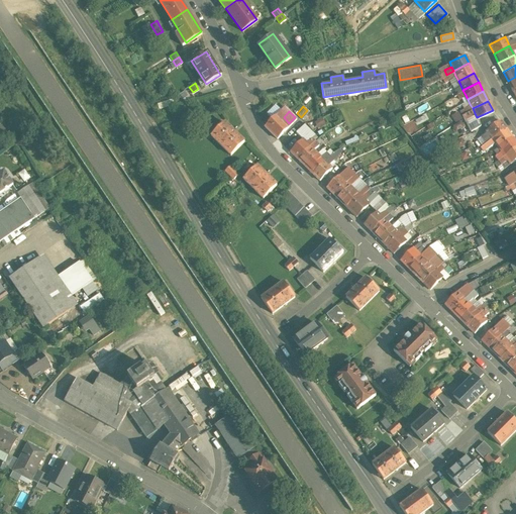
[(457,111),(451,114),(455,121),(461,118),(457,111)]
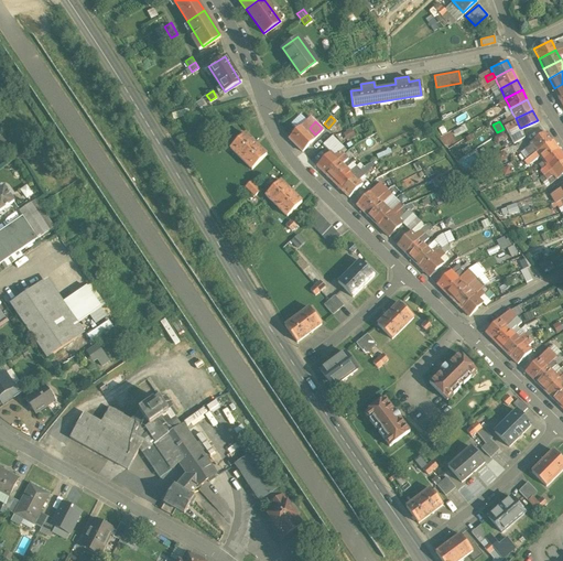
[(307,130),(301,123),(289,136),(301,149),(315,135),(310,128),(307,130)]
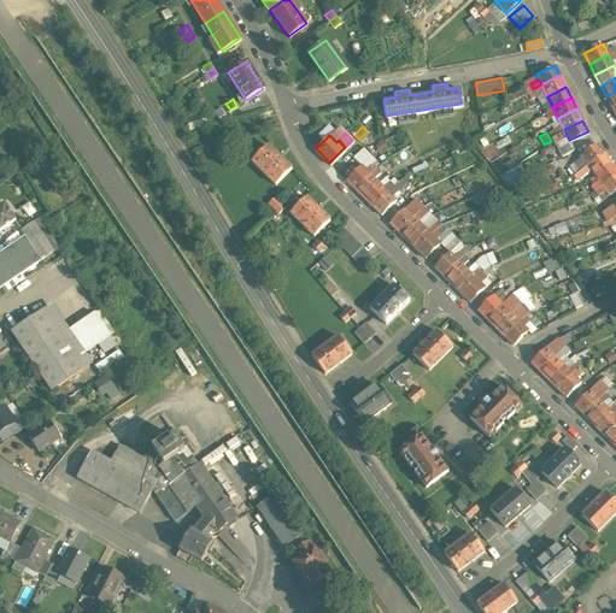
[(596,142),(579,154),(581,157),(586,164),(603,152),(596,142)]
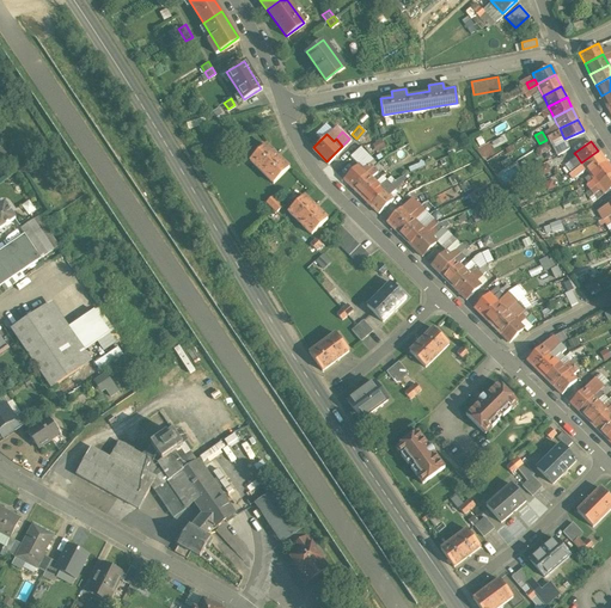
[(264,142),(249,158),(273,182),(288,165),(264,142)]
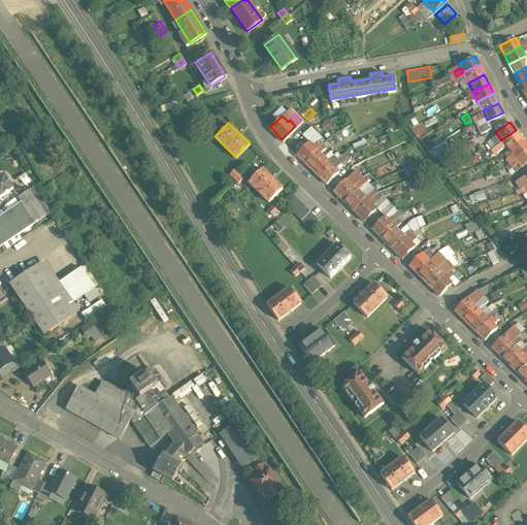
[(207,127),(202,131),(207,136),(212,132),(207,127)]
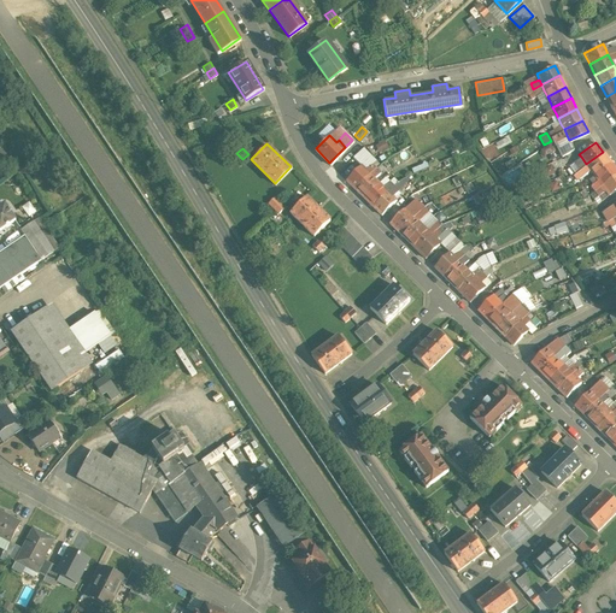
[(603,152),(586,164),(590,169),(593,174),(610,161),(603,152)]
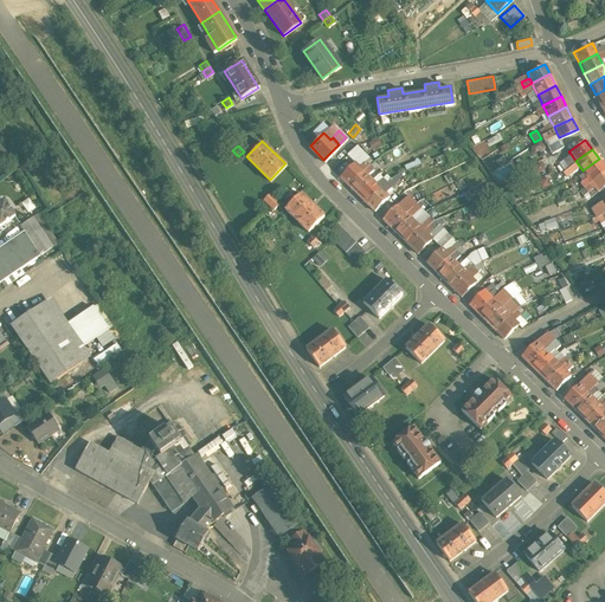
[(571,154),(564,159),(568,166),(575,161),(571,154)]
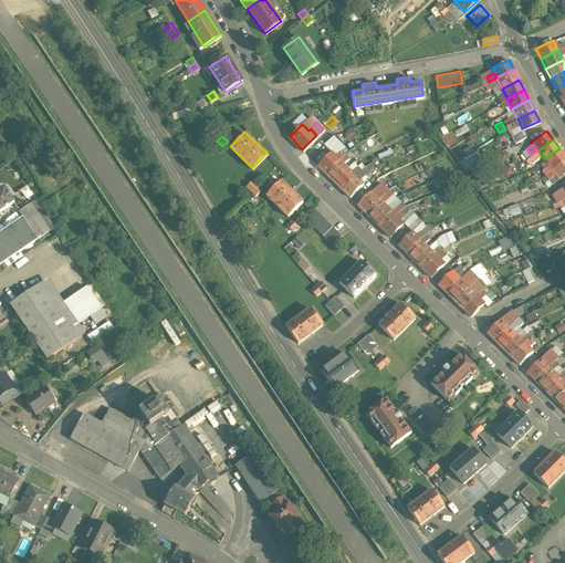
[(339,148),(334,154),(338,158),(344,153),(339,148)]
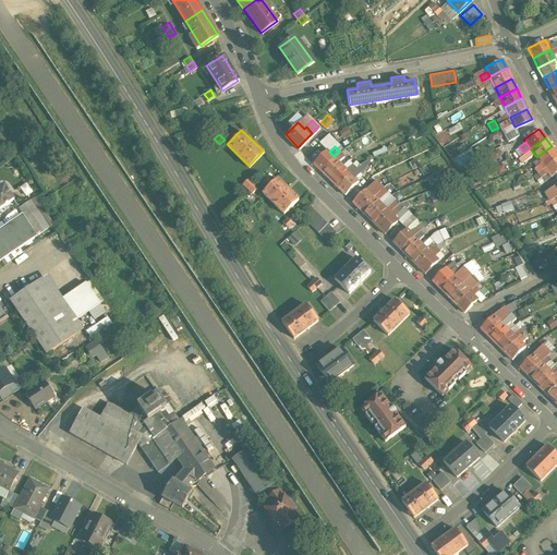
[(556,153),(552,146),(536,157),(540,161),(543,167),(556,156),(556,153)]
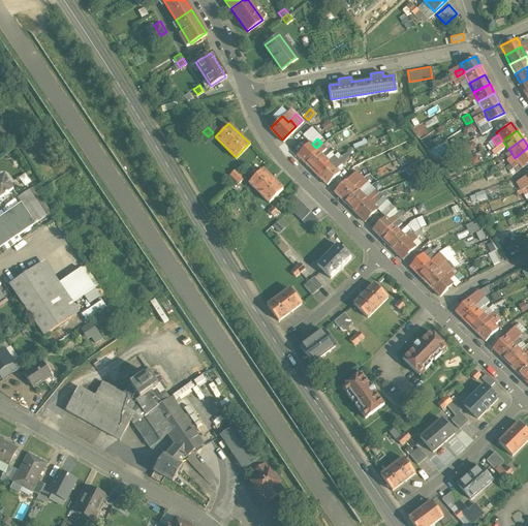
[(309,141),(297,153),(304,160),(316,148),(312,144),(309,141)]
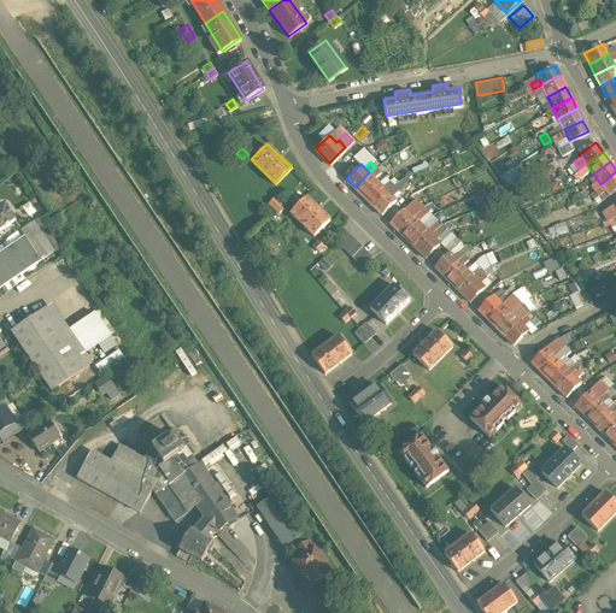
[(586,164),(579,169),(582,174),(590,169),(586,164)]
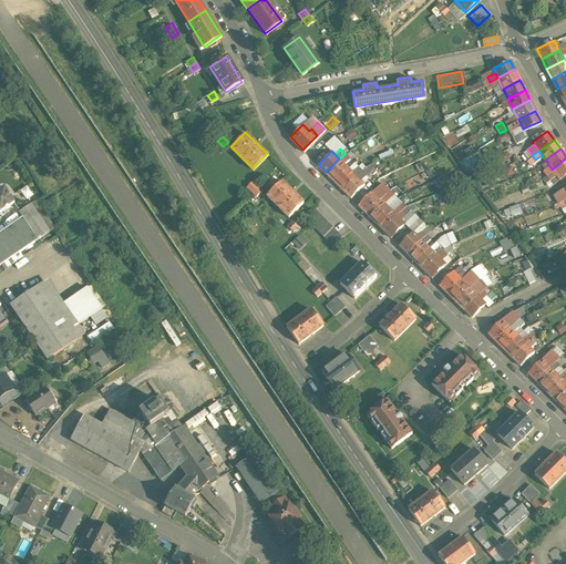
[(345,153),(339,159),(343,163),(349,156),(345,153)]
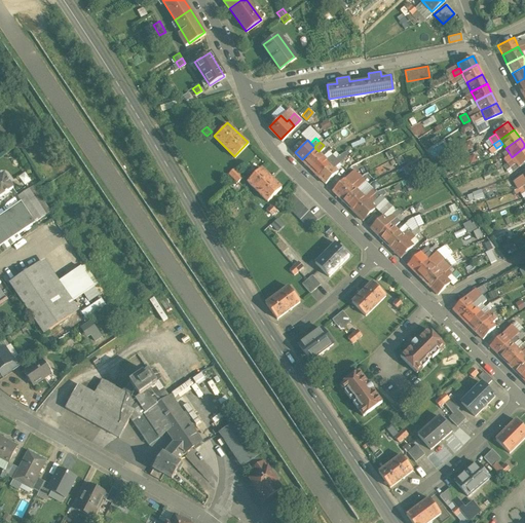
[(314,147),(302,159),(309,167),(322,154),(319,151),(314,147)]
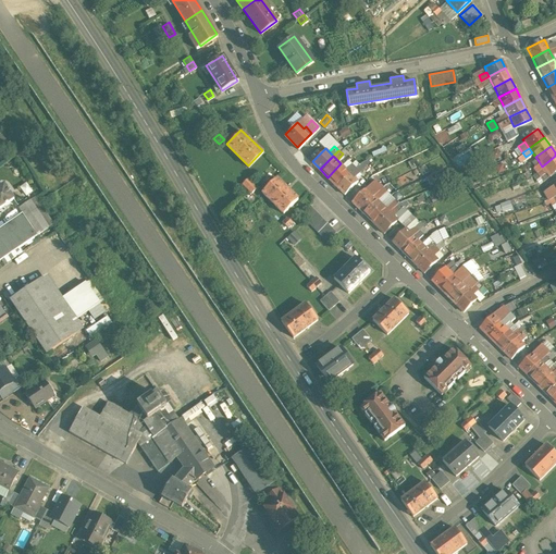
[(555,156),(542,167),(545,171),(548,175),(555,169),(555,156)]
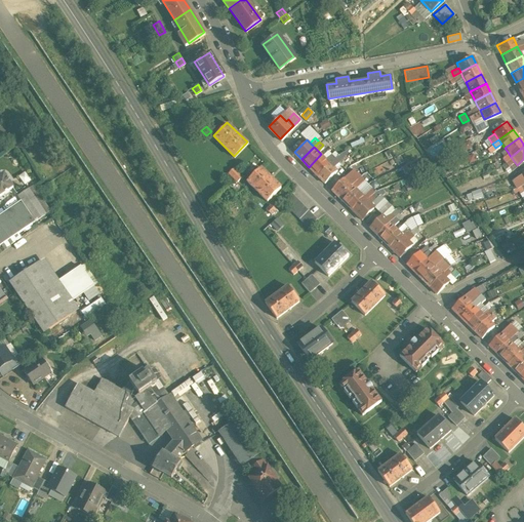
[(508,152),(501,157),(505,161),(511,157),(508,152)]
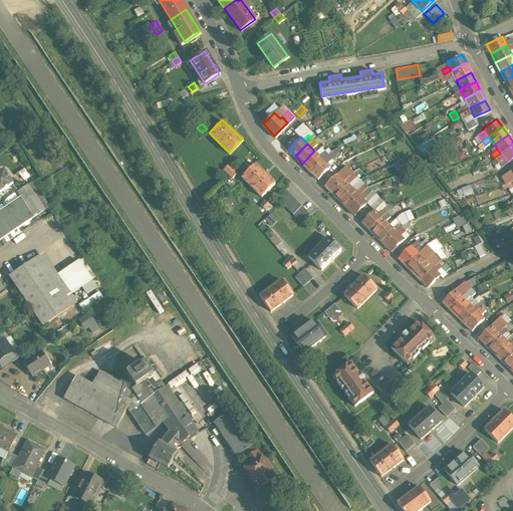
[(327,153),(323,150),(318,155),(322,159),(327,153)]
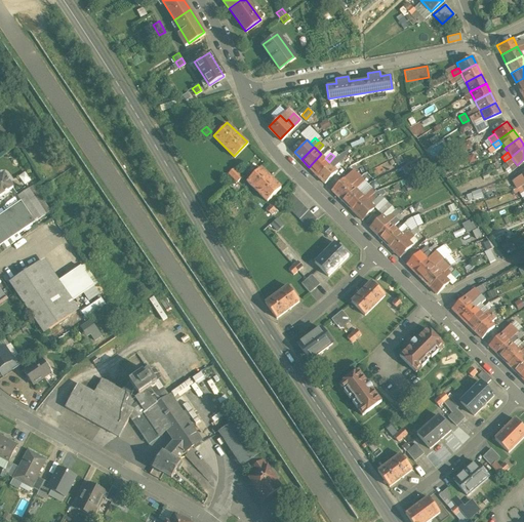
[(321,154),(309,167),(317,174),(329,162),(325,158),(321,154)]
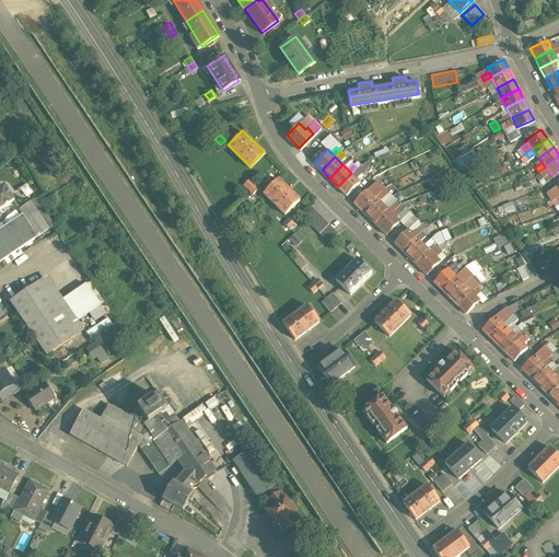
[(357,166),(351,173),(354,176),(361,171),(357,166)]
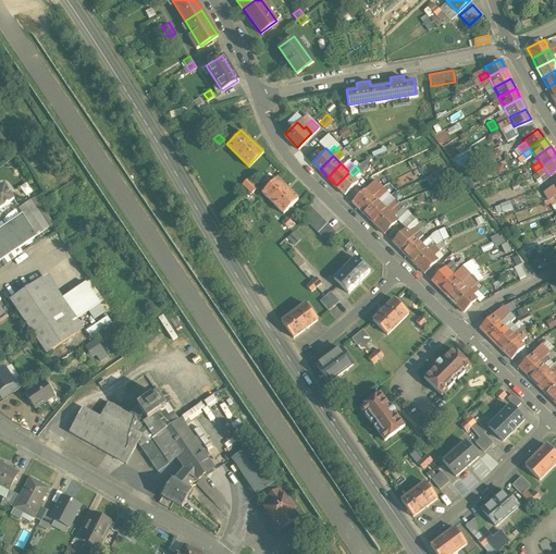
[(542,167),(535,171),(539,175),(545,171),(542,167)]
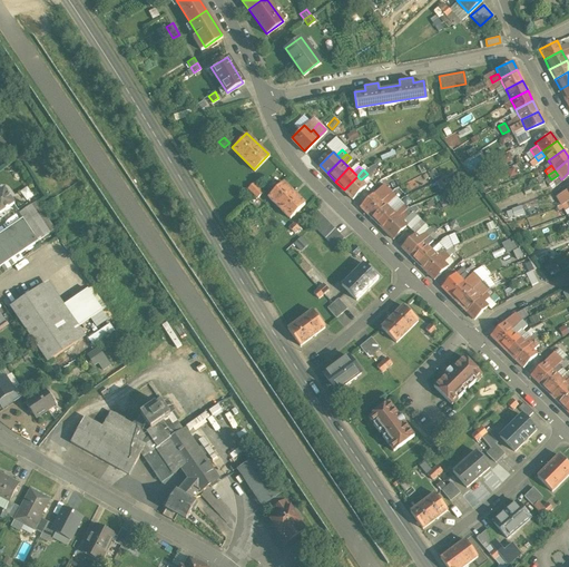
[(357,176),(344,189),(352,197),(365,184),(361,179),(357,176)]
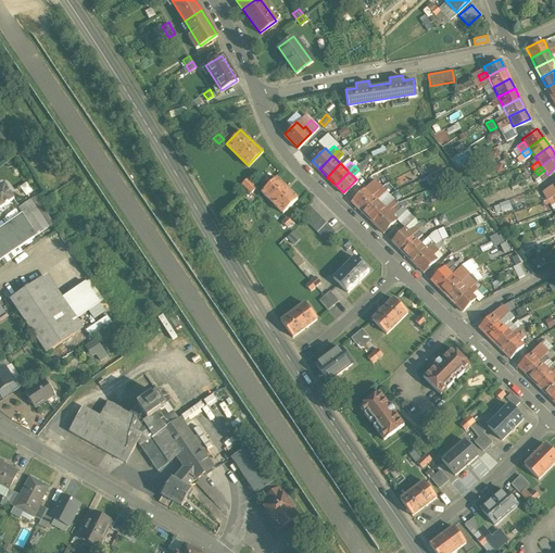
[(247,176),(241,181),(246,186),(251,180),(247,176)]
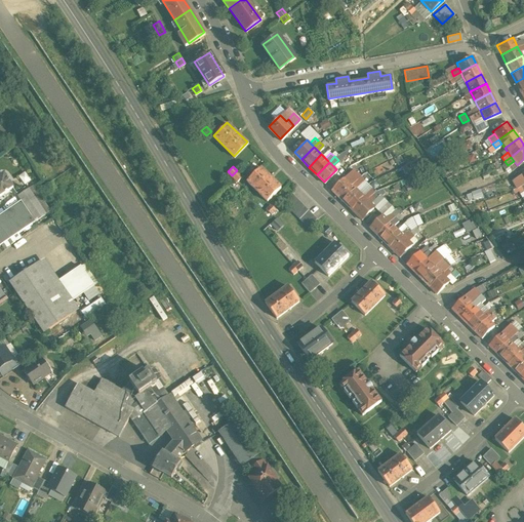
[(280,186),(259,166),(246,179),(267,200),(280,186)]
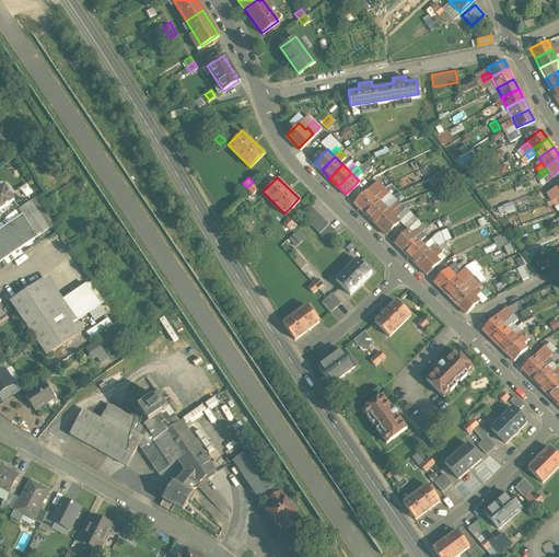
[(376,178),(367,188),(353,201),(361,209),(374,196),(380,190),(384,186),(376,178)]
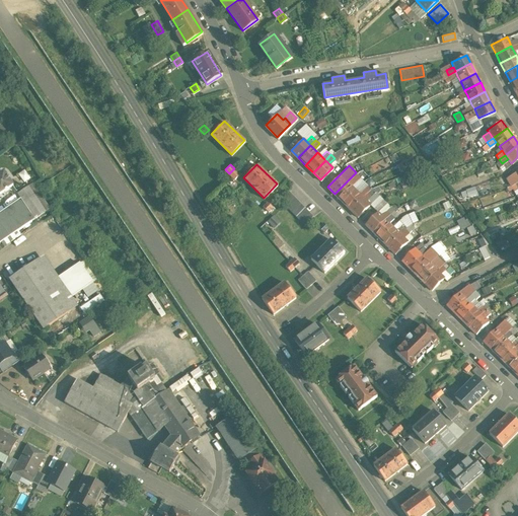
[(234,168),(229,173),(233,178),(238,173),(234,168)]
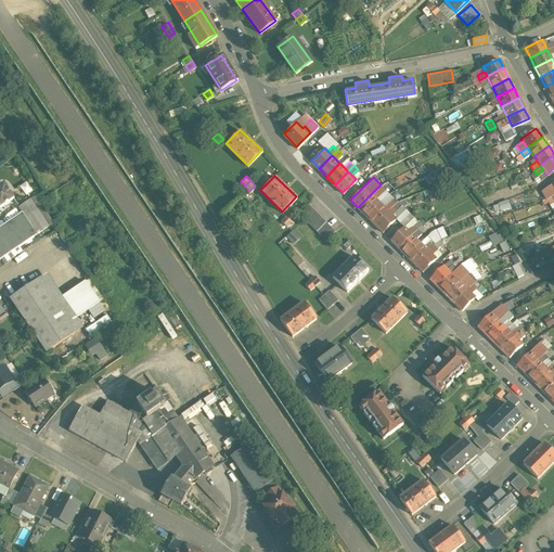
[(13,196),(3,181),(0,183),(0,205),(13,196)]
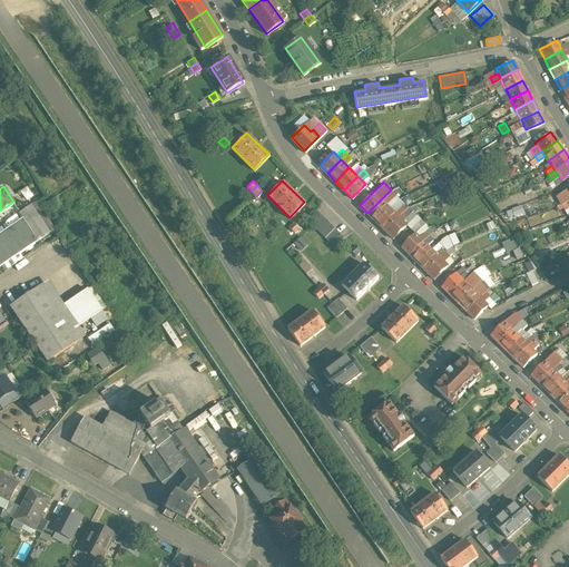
[(386,194),(381,199),(385,203),(391,197),(386,194)]
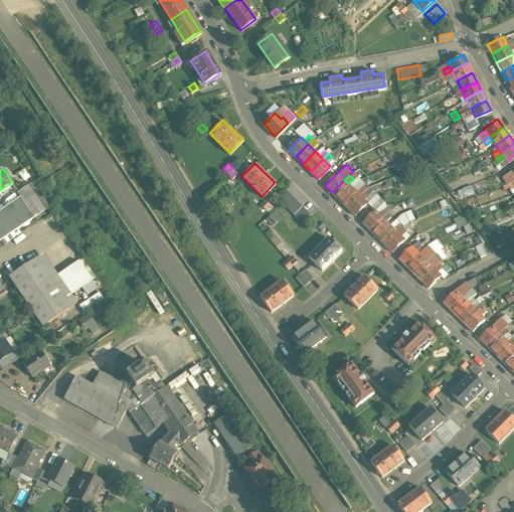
[(344,180),(332,192),(339,199),(352,187),(348,183),(344,180)]
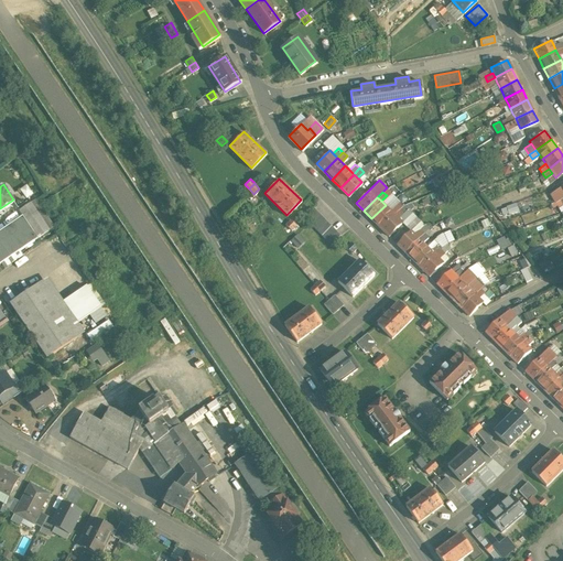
[(49,228),(30,201),(19,208),(38,236),(49,228)]
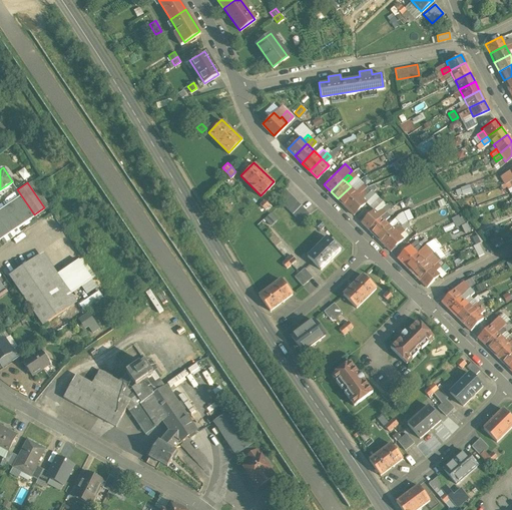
[(359,185),(354,190),(358,193),(363,188),(359,185)]
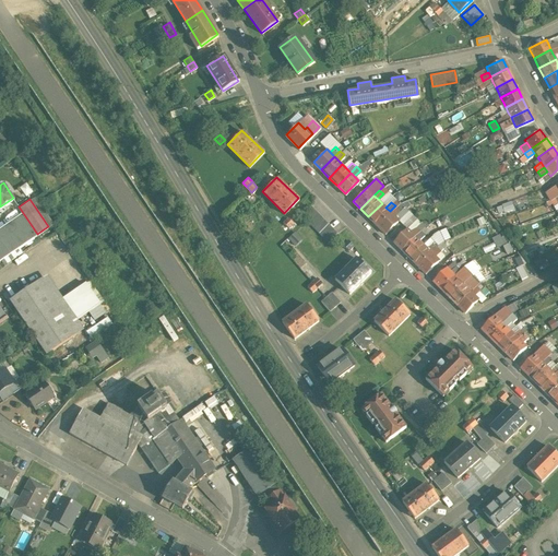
[(382,203),(368,216),(377,225),(390,211),(386,208),(382,203)]
